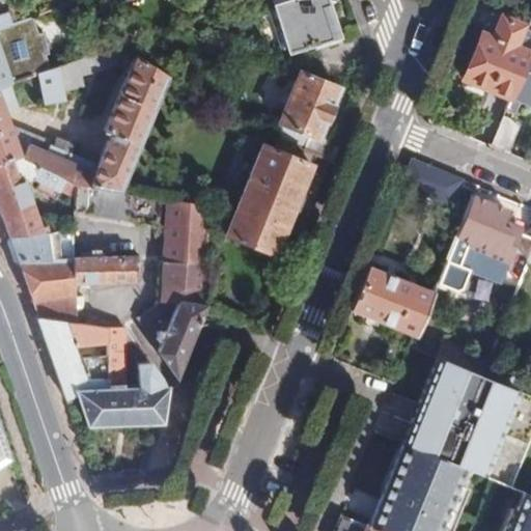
[(0,0),(0,27),(10,24),(0,0)]
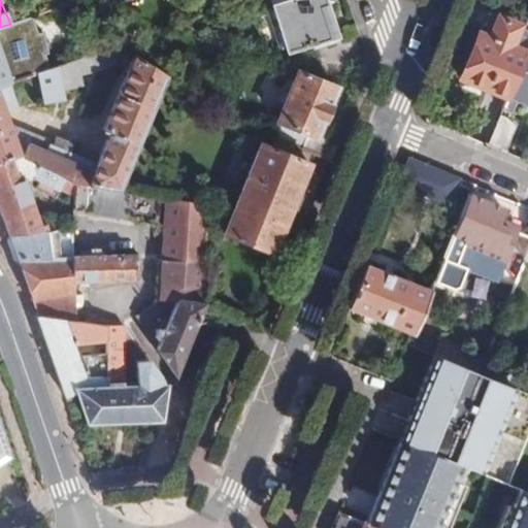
[(327,0),(291,0),(273,6),(290,54),(332,39),(322,8),(329,5),(327,0)]
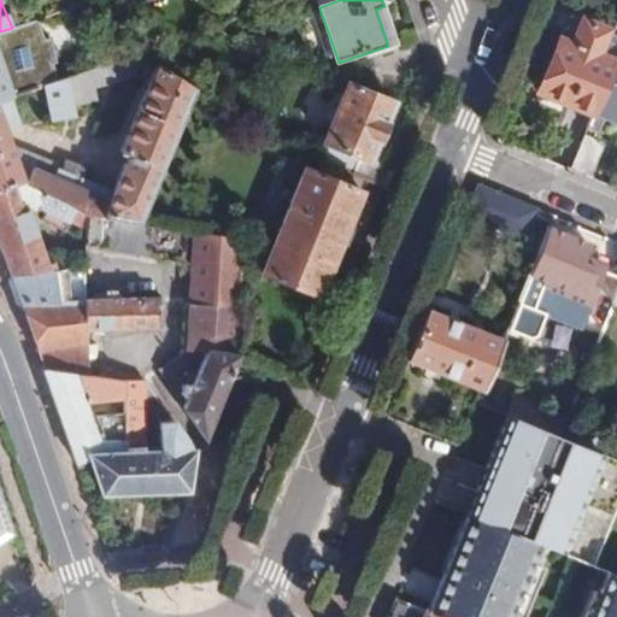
[(579,31),(582,23),(571,18),(568,27),(579,31)]
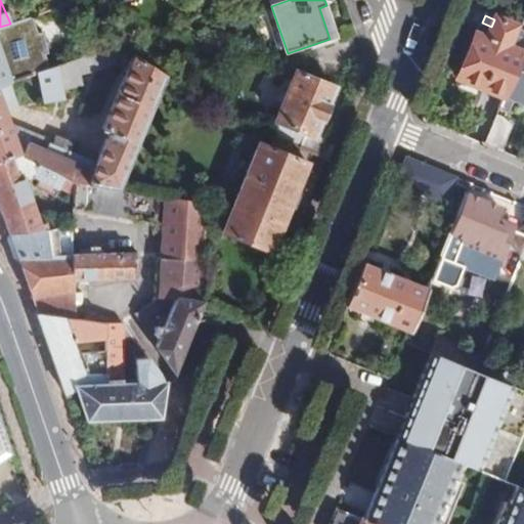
[(33,16),(10,24),(0,27),(0,85),(10,82),(38,73),(50,69),(46,55),(50,54),(43,31),(38,33),(33,16)]
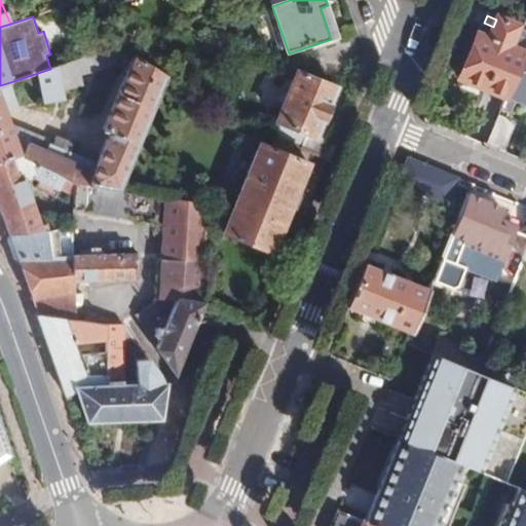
[(512,89),(525,55),(510,46),(518,29),(496,20),(493,27),(484,23),(460,80),(508,101),(512,89)]
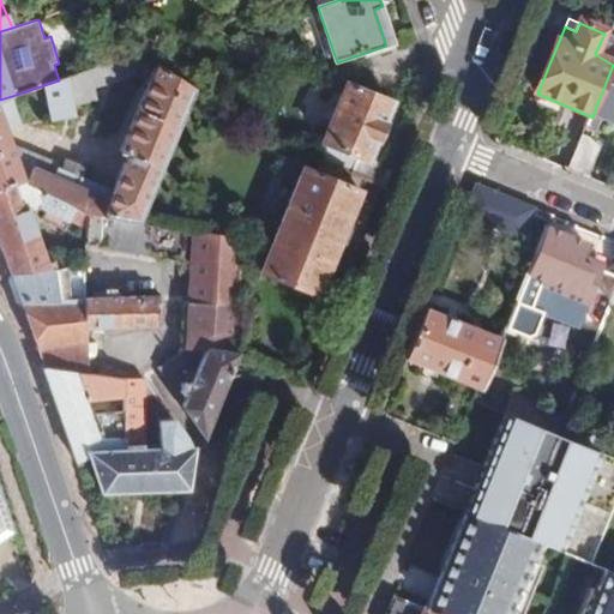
[(124,59),(44,85),(53,124),(74,119),(72,108),(94,101),(91,90),(130,74),(124,59)]
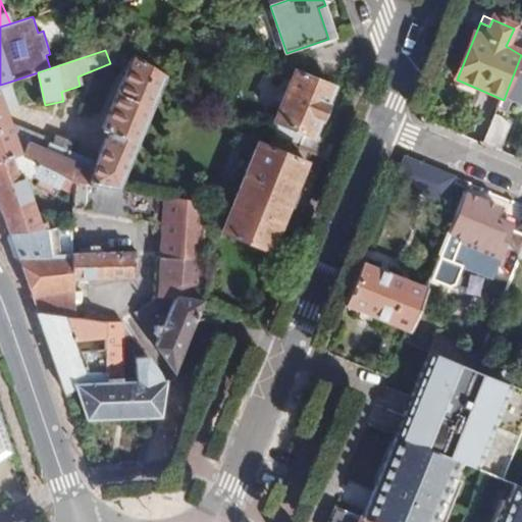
[(504,100),(498,114),(506,117),(511,103),(518,105),(521,103),(521,54),(521,55),(508,89),(504,100)]
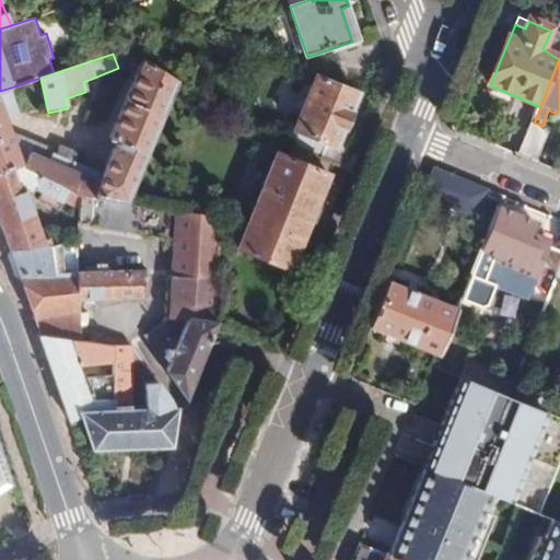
[(11,88),(0,91),(0,168),(19,163),(69,193),(80,199),(129,206),(171,97),(176,81),(143,61),(111,141),(117,144),(103,179),(73,166),(78,158),(60,150),(56,160),(51,158),(48,163),(13,149),(19,147),(16,138),(10,139),(1,112),(18,106),(11,88)]
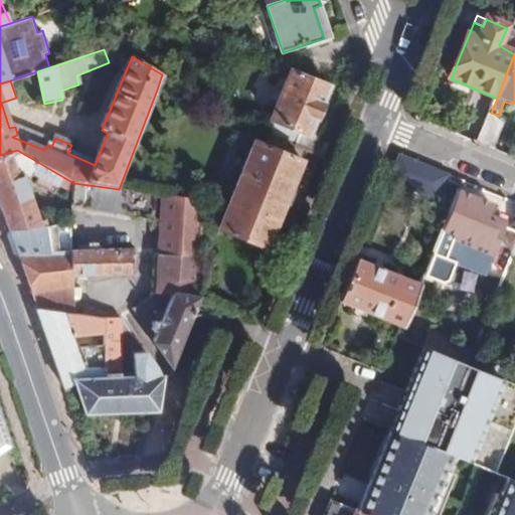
[(304,149),(324,158),(330,142),(309,134),(328,86),(289,69),(270,119),(299,131),(294,145),(304,149)]
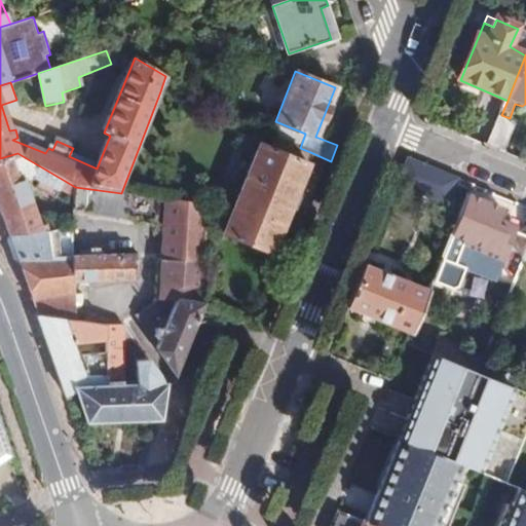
[(181,112),(186,102),(166,94),(163,104),(181,112)]
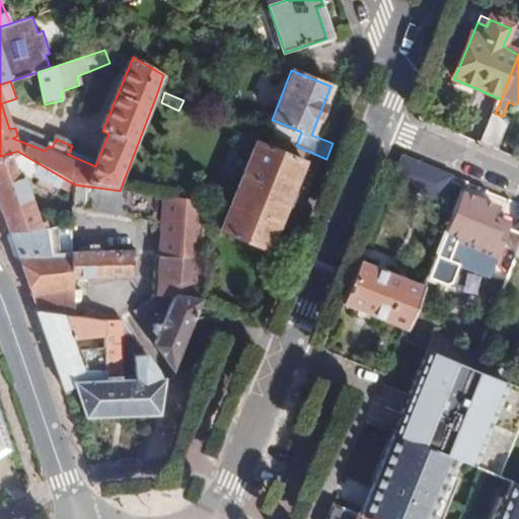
[(491,118),(478,147),(496,154),(505,132),(497,121),(491,118)]
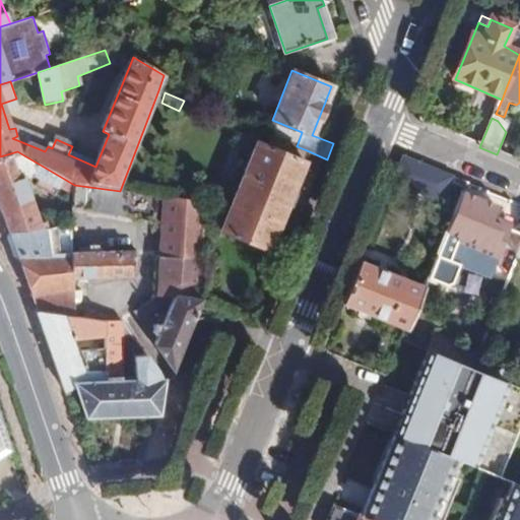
[(303,160),(307,150),(297,146),(272,136),(267,147),(256,142),(220,230),(268,251),(305,163),(303,160)]
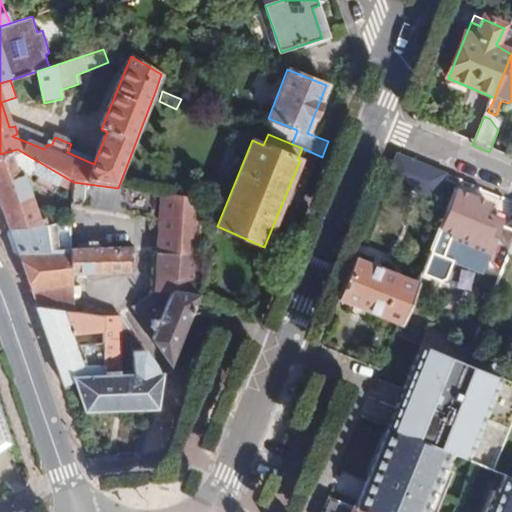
[(17,149),(0,154),(0,198),(1,202),(11,230),(52,227),(51,221),(40,222),(24,177),(33,173),(57,187),(63,176),(17,149)]
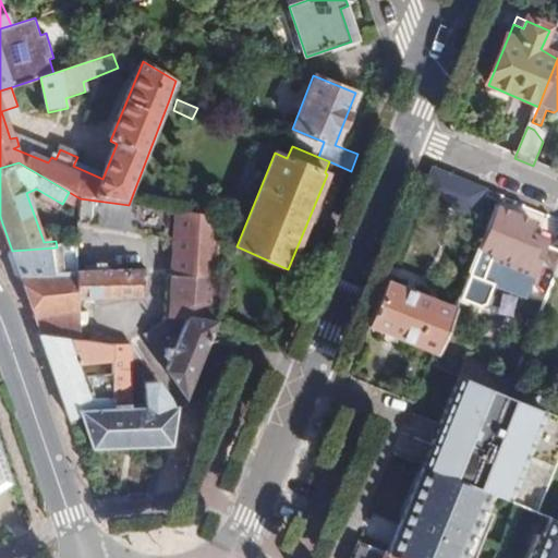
[(435,168),(423,197),(478,219),(488,190),(435,168)]
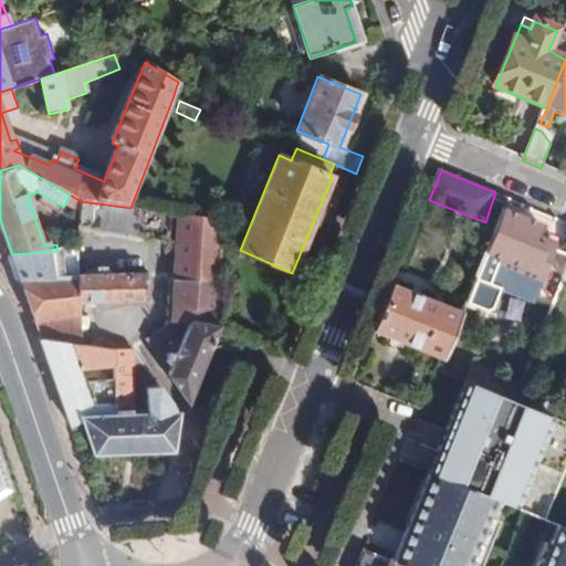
[(177,216),(130,208),(81,201),(80,229),(171,242),(177,216)]
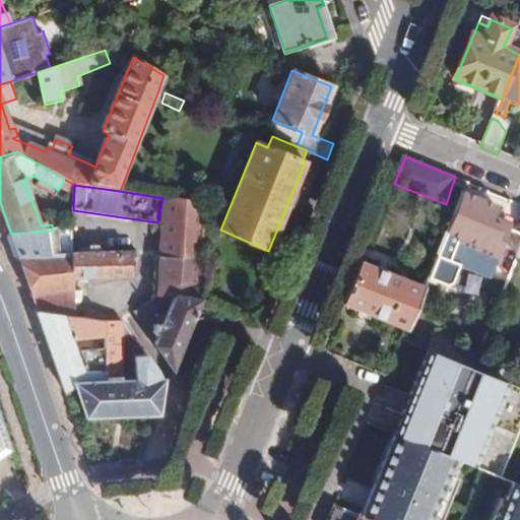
[(462,193),(437,254),(449,259),(453,251),(456,243),(462,242),(463,239),(478,246),(494,207),(462,193)]
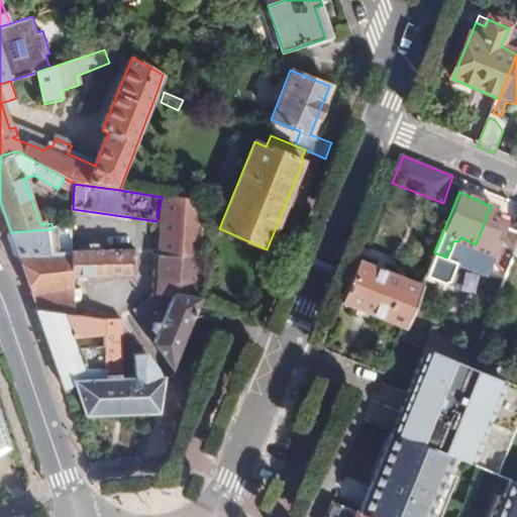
[(175,298),(202,300),(203,204),(165,198),(156,295),(161,296),(175,298)]
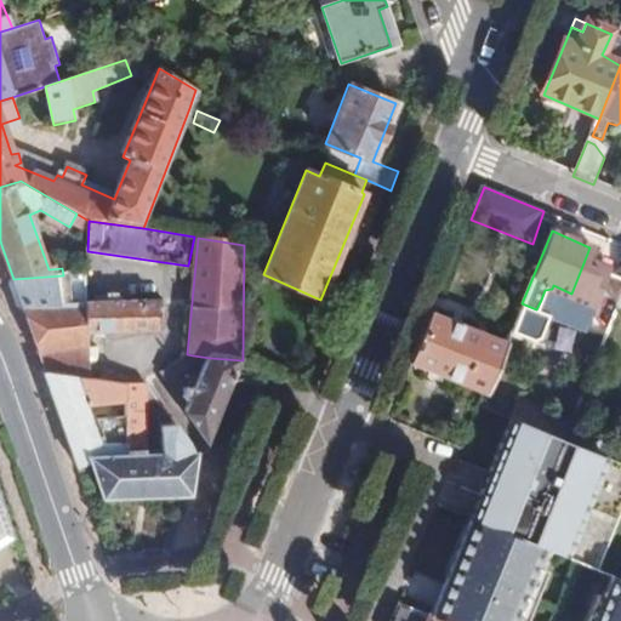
[(63,275),(13,279),(20,297),(23,308),(78,305),(75,295),(69,274),(63,275)]
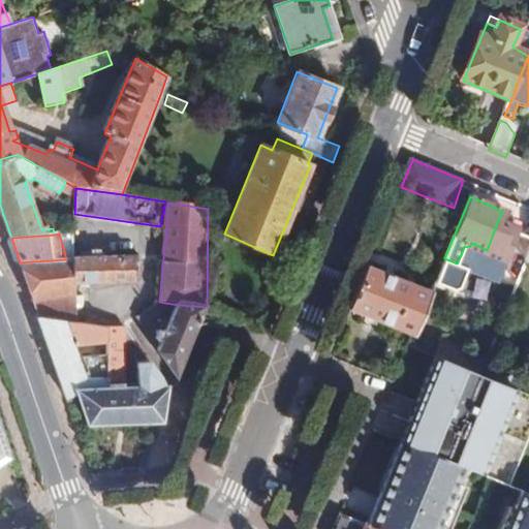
[(464,247),(461,255),(481,263),(487,250),(471,243),(470,246),(464,247)]
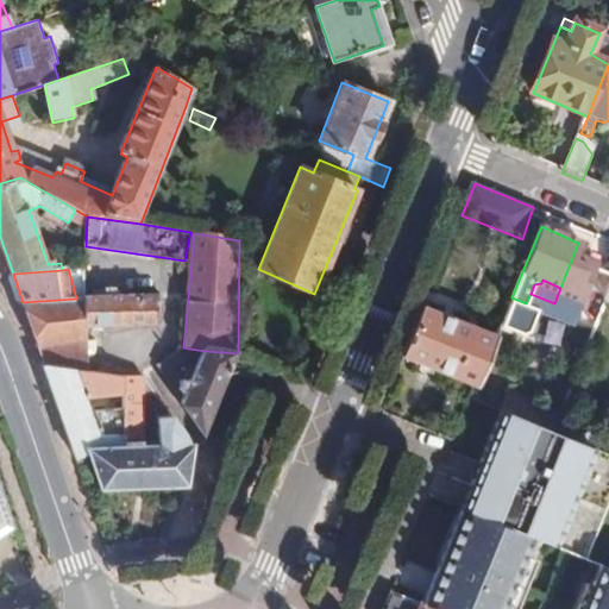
[(74,289),(76,299),(85,297),(85,288),(74,289)]
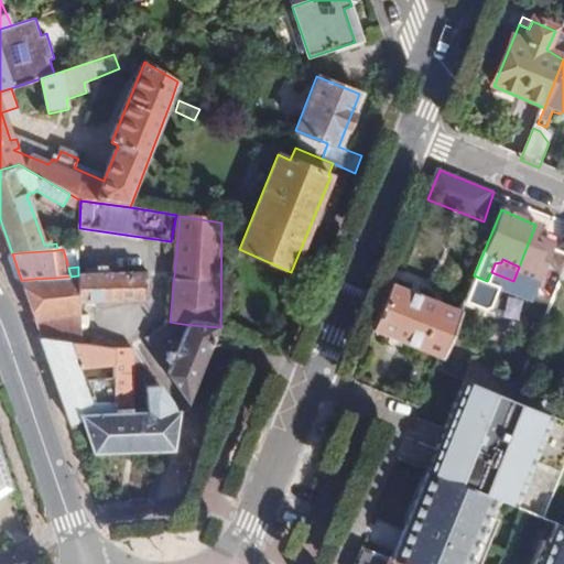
[(71,277),(21,280),(31,308),(42,338),(72,344),(76,345),(76,324),(83,324),(83,317),(76,317),(76,302),(142,300),(143,274),(93,275),(78,275),(71,277)]
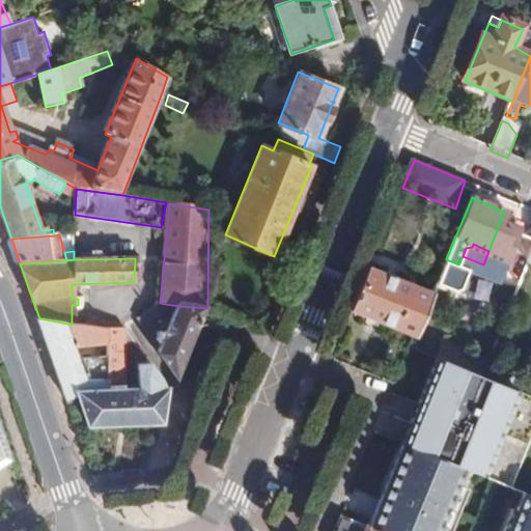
[(446,259),(438,280),(454,287),(463,267),(458,264),(446,259)]
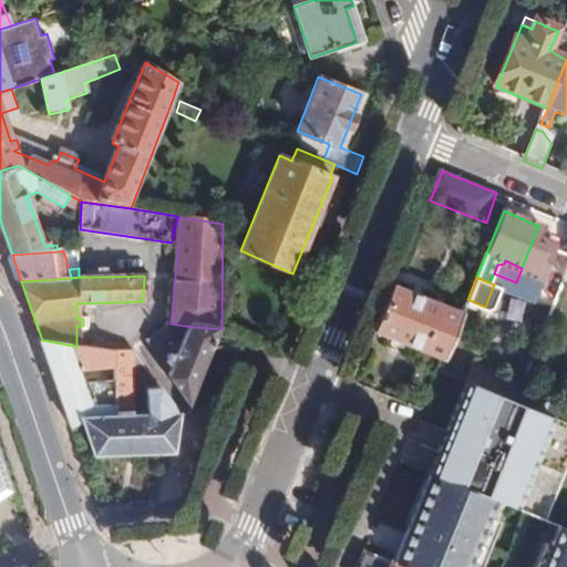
[(394,285),(375,330),(443,359),(464,308),(449,300),(445,307),(394,285)]
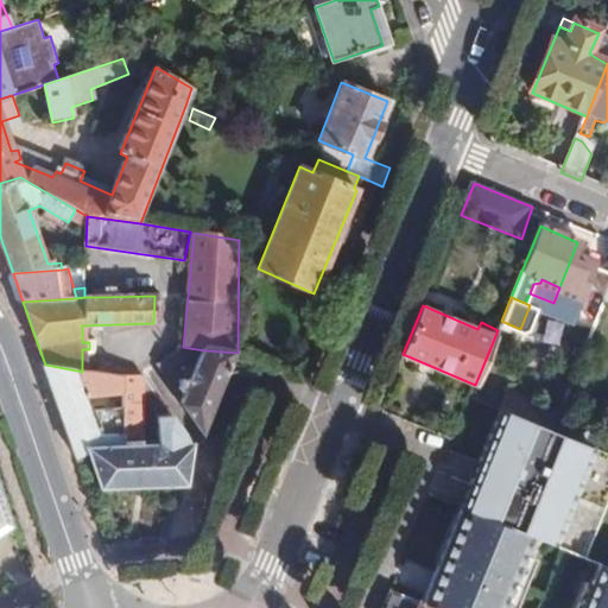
[(578,369),(590,340),(571,331),(558,361),(578,369)]
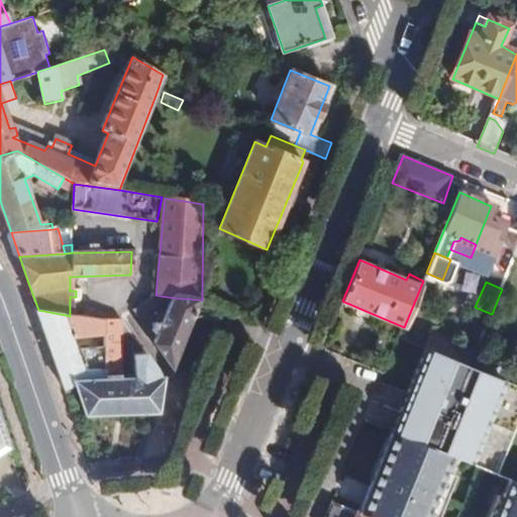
[(161,296),(156,295),(134,313),(138,320),(158,306),(161,296)]
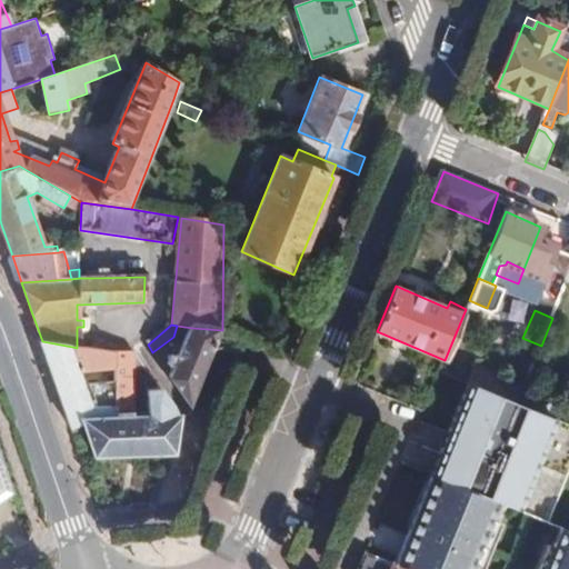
[(171,379),(191,409),(222,330),(192,328),(175,370),(170,368),(168,375),(172,377),(171,379)]
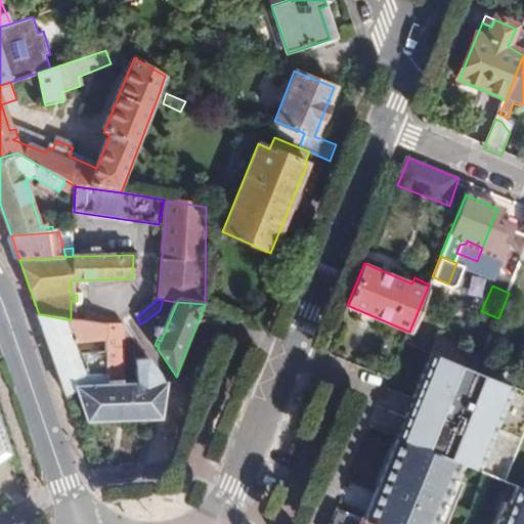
[(72,390),(78,388),(108,387),(108,378),(88,378),(74,340),(67,319),(39,314),(52,355),(66,392),(72,390)]
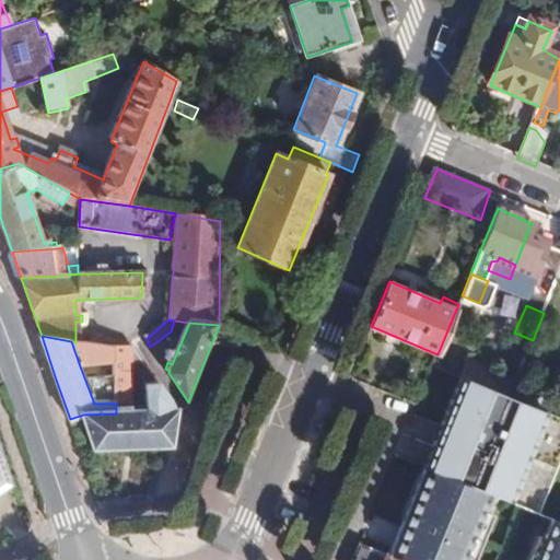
[(113,342),(76,342),(79,363),(113,362),(113,342)]
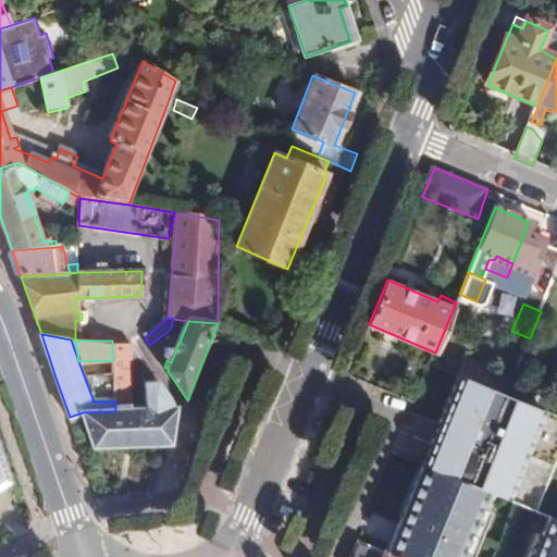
[(112,360),(115,401),(134,400),(131,361),(127,360),(127,348),(112,341),(112,360)]
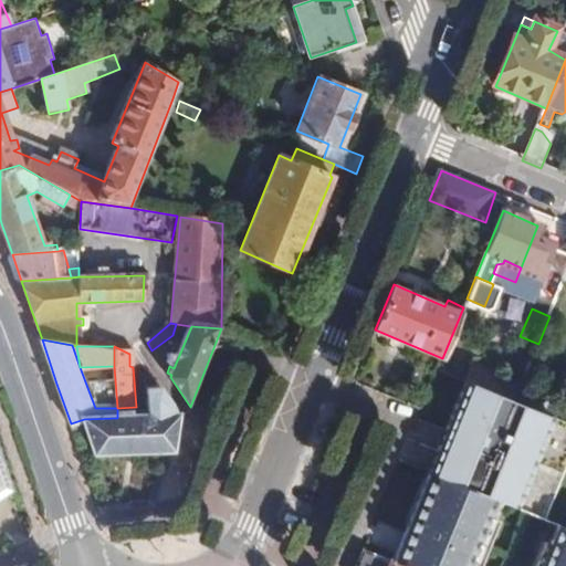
[(134,353),(129,354),(129,366),(133,367),(143,366),(134,353)]
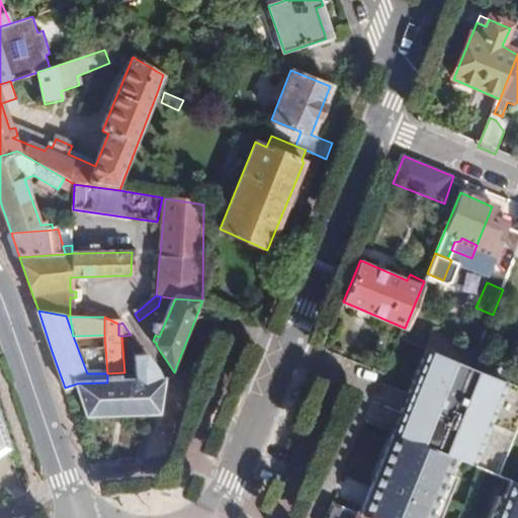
[(431,333),(425,346),(429,348),(453,357),(458,344),(431,333)]
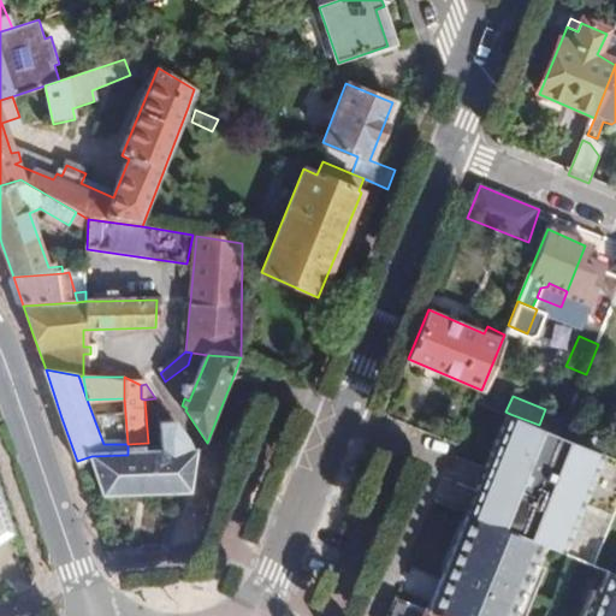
[(105,492),(188,491),(190,454),(188,448),(182,434),(161,407),(154,412),(163,426),(163,454),(154,454),(149,454),(149,449),(148,443),(128,444),(128,455),(92,456),(105,492)]
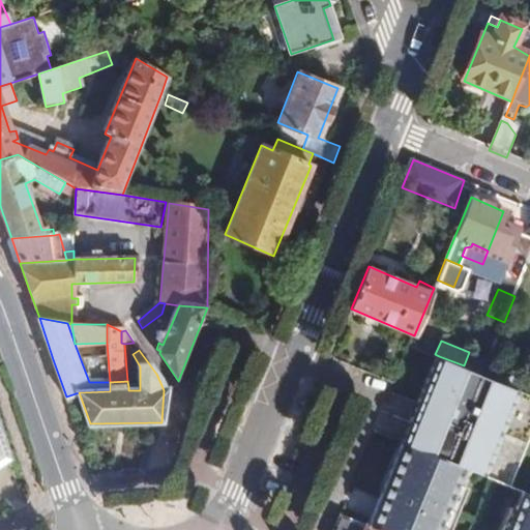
[(439,356),(403,441),(454,462),(465,466),(512,486),(529,443),(529,392),(527,392),(517,388),(464,365),(439,356)]
